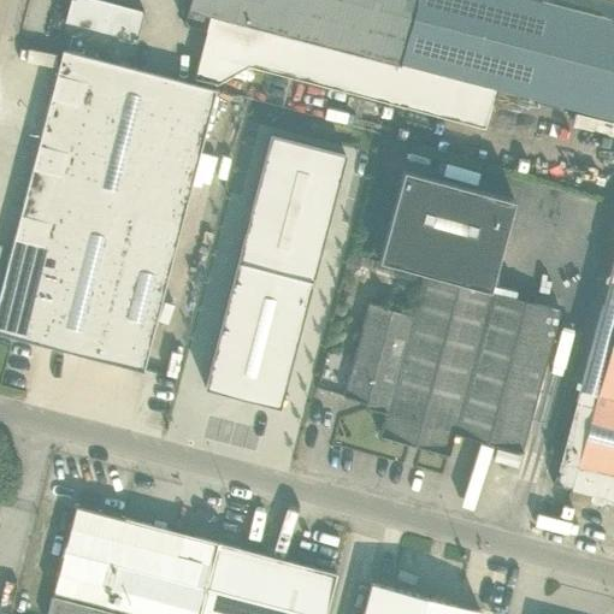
[(135,43),(145,15),(92,0),(72,0),(66,25),(135,43)]
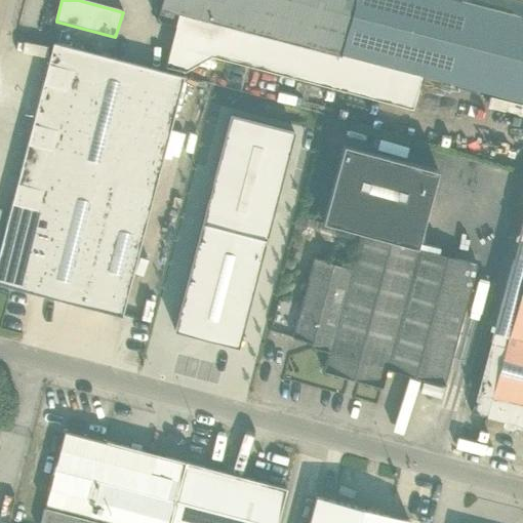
[(522,18),(449,0),(163,0),(158,23),(177,27),(166,67),(186,73),(212,57),(413,110),(421,77),(522,103),(522,18)]
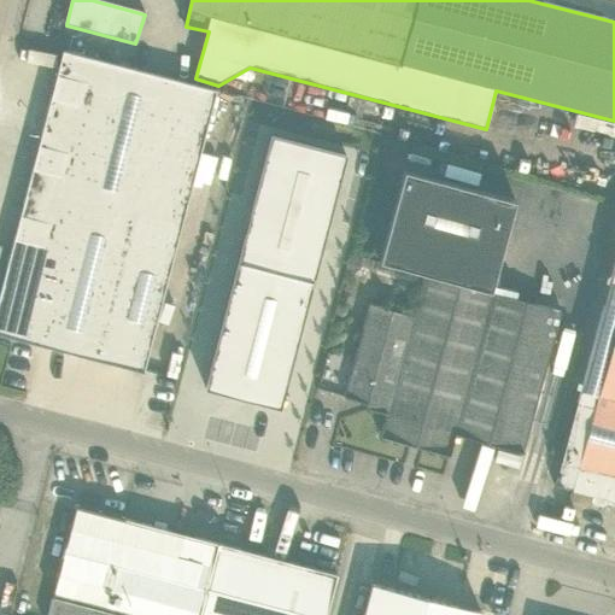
[(218,92),(63,52),(0,297),(0,335),(145,374),(158,323),(168,324),(173,305),(163,304),(218,92)]
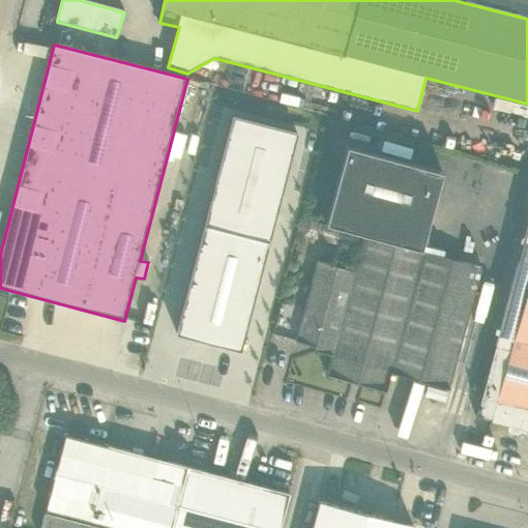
[(442,173),(346,147),(326,226),(421,252),(442,173)]
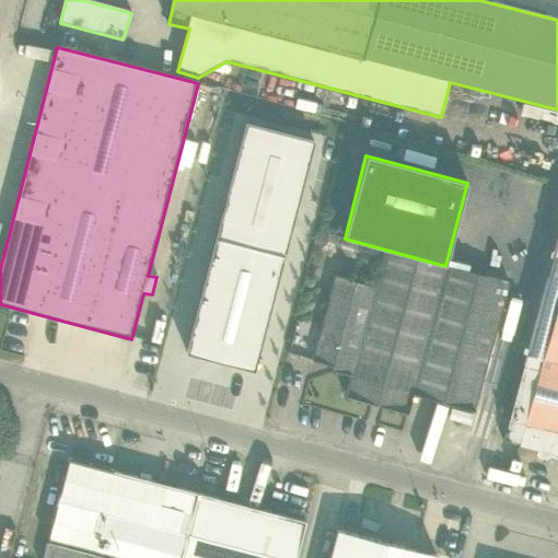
[(280,208),(277,223),(270,221),(248,307),(282,315),(303,230),(297,229),(300,212),(280,208)]
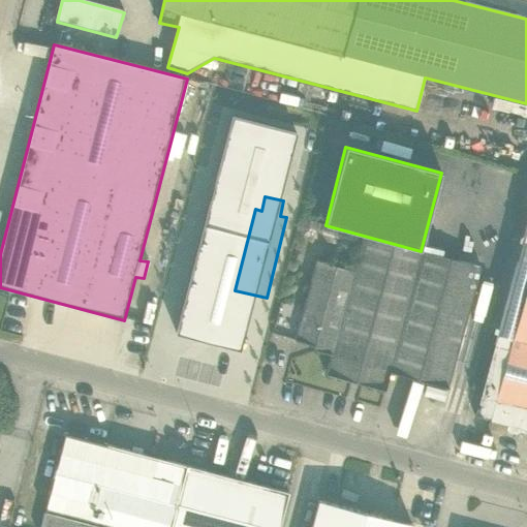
[(421,251),(326,225),(315,223),(311,239),(361,251),(354,272),(317,262),(296,341),(315,347),(315,351),(332,355),(327,376),(385,392),(391,373),(448,389),(481,268),(421,251)]
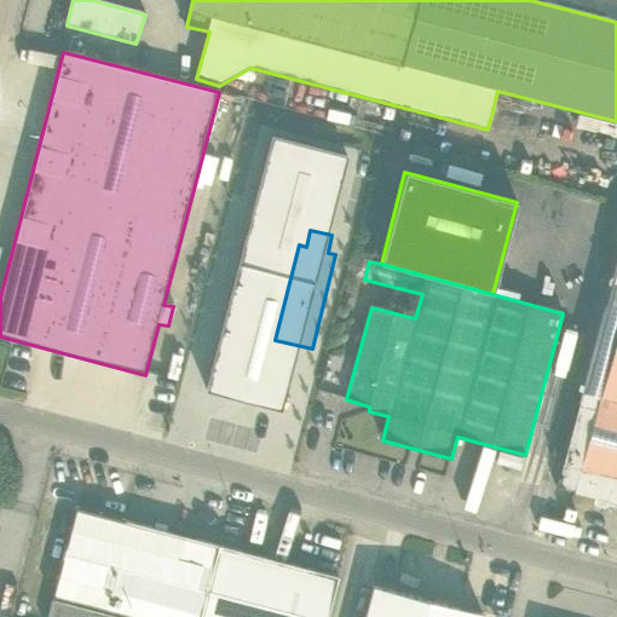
[(616,266),(598,336),(588,334),(583,356),(594,359),(557,488),(594,499),(593,503),(594,506),(605,509),(609,507),(610,503),(616,505),(616,266)]
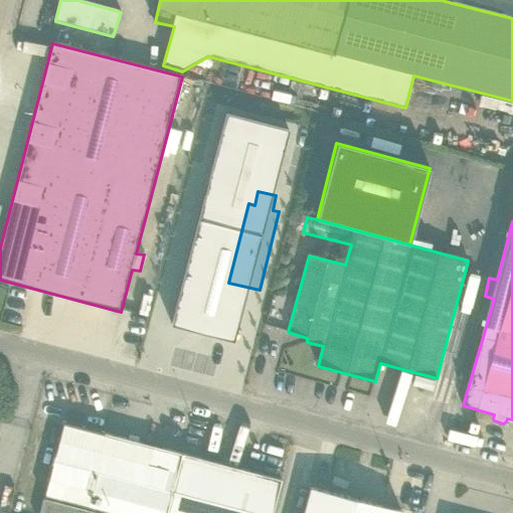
[(274,512),(282,481),(63,424),(40,512),(274,512)]
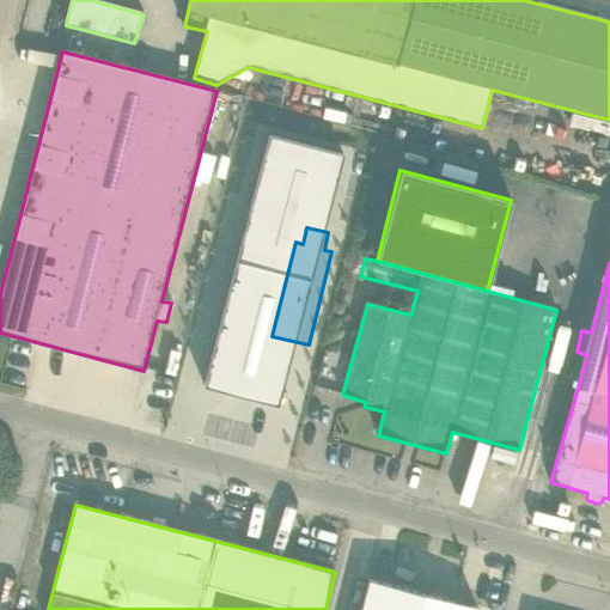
[(479,609),(371,581),(364,609),(479,609)]
